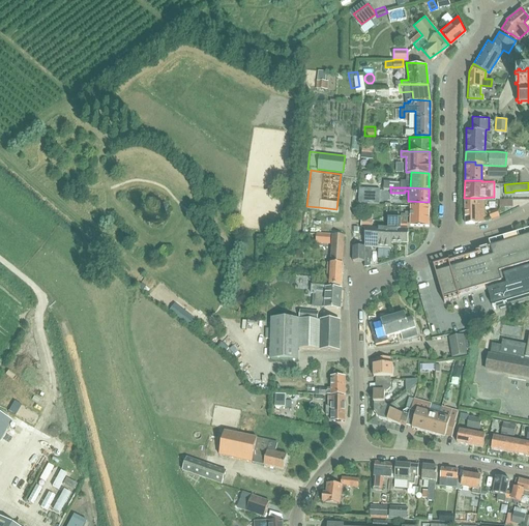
[(482,198),(464,198),(464,208),(482,207),(482,198)]
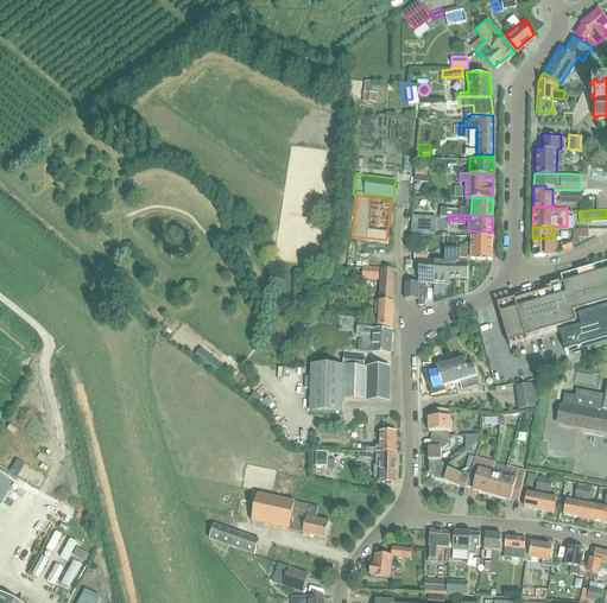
[(444,247),(443,259),(443,260),(467,260),(467,259),(466,259),(467,246),(470,246),(469,255),(491,256),(491,234),(470,233),(470,240),(463,240),(463,242),(459,242),(459,247),(444,247)]
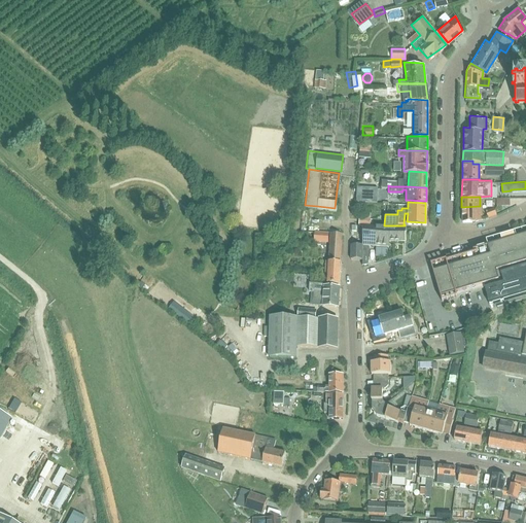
[(480,206),(461,207),(461,219),(472,219),(481,217),(480,206)]
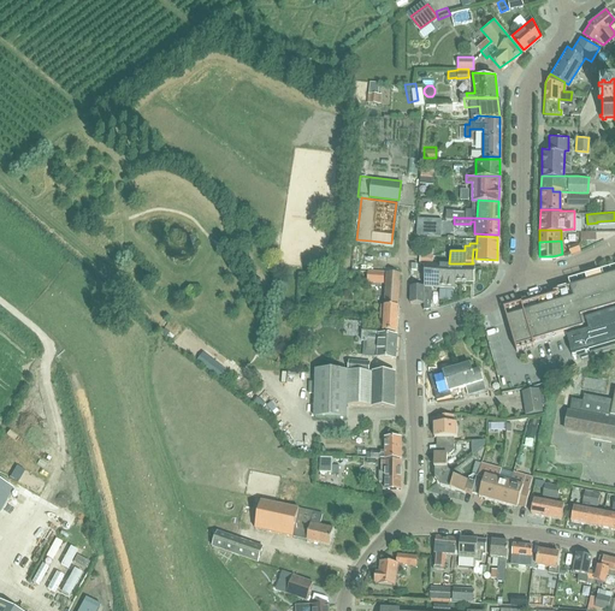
[(577,241),(566,243),(568,251),(579,248),(577,241)]
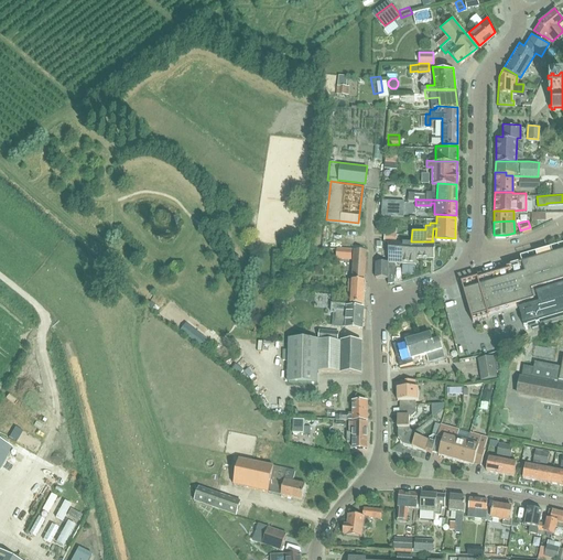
[(432,256),(433,241),(411,241),(411,240),(388,239),(387,260),(413,261),(414,256),(432,256)]
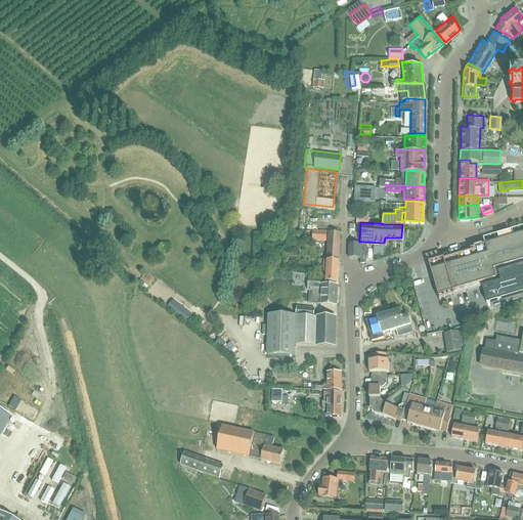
[(486,300),(521,290),(522,289),(522,224),(482,236),(484,242),(482,242),(482,243),(474,245),(470,246),(470,247),(472,246),(472,248),(443,257),(443,256),(441,256),(441,257),(442,257),(443,260),(429,264),(431,270),(431,271),(437,293),(480,280),(486,300)]
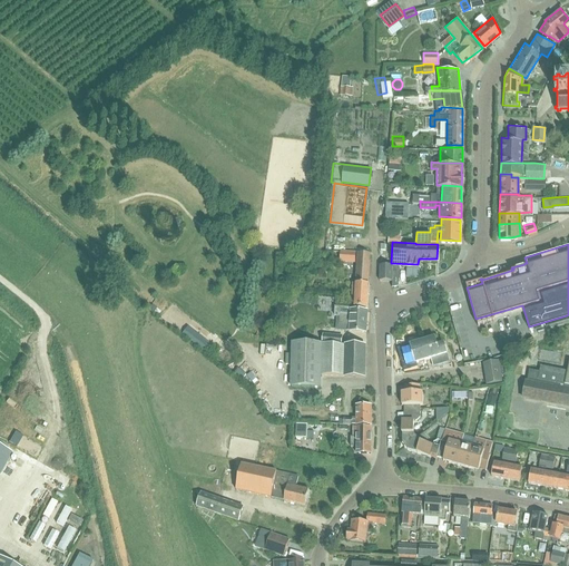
[(354,260),(355,250),(340,247),(339,257),(340,257),(354,260)]
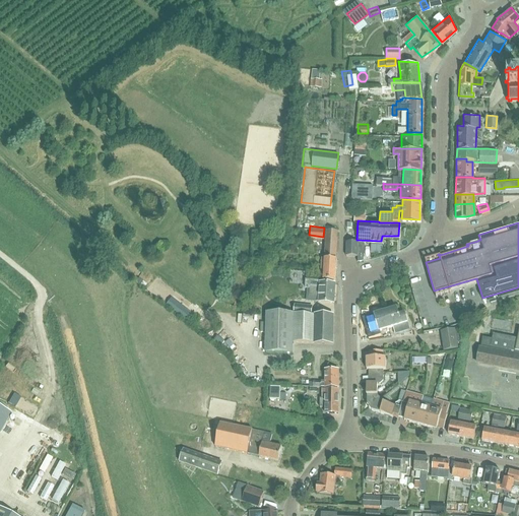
[(334,277),(337,236),(336,236),(336,229),(325,228),(323,255),(320,254),(319,266),(323,266),(322,276),(334,277)]
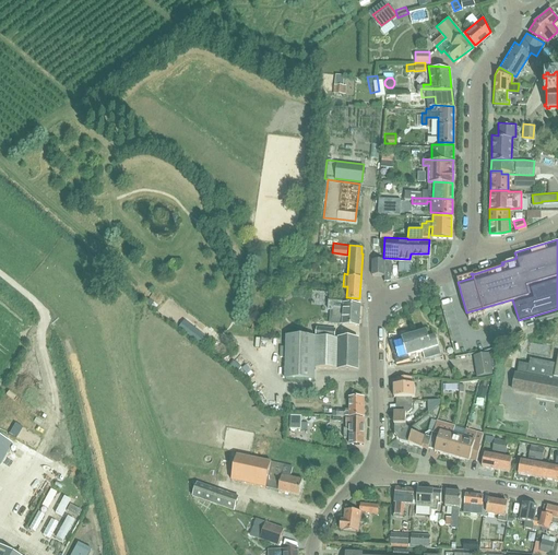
[(383,273),(383,258),(371,257),(371,272),(383,273)]
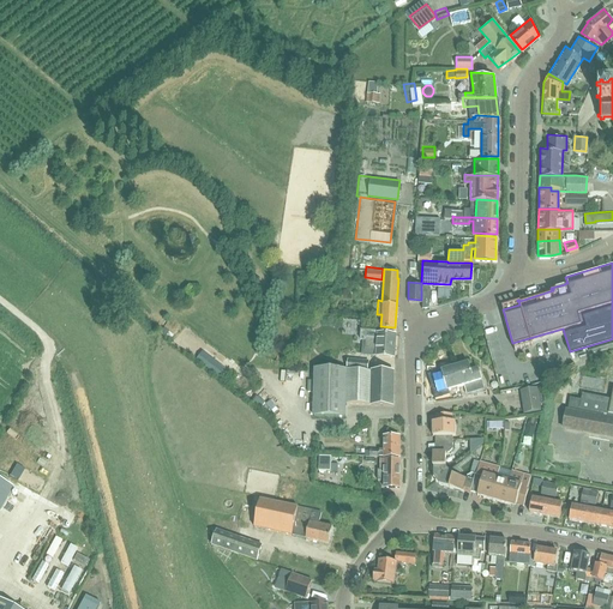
[(392,331),(378,331),(378,329),(360,326),(359,337),(362,337),(361,351),(376,353),(376,351),(391,353),(392,331)]
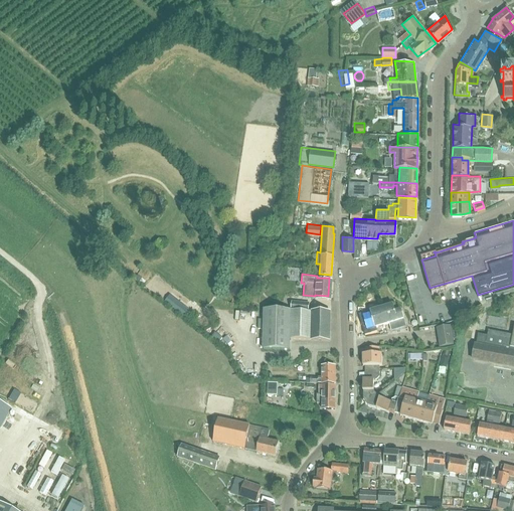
[(262,306),(261,316),(258,316),(258,326),(261,326),(261,345),(288,346),(288,335),(328,336),(329,309),(307,308),(307,300),(291,299),(291,307),(262,306)]
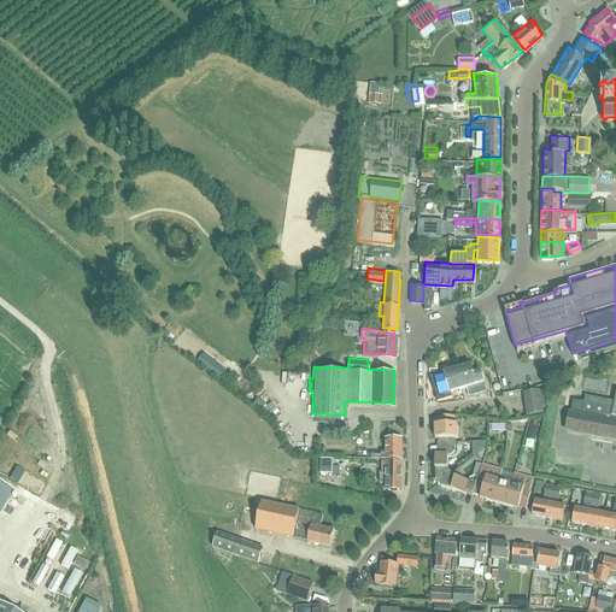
[(469,362),(457,365),(461,376),(458,377),(461,386),(465,384),(468,393),(482,388),(480,380),(482,378),(479,368),(471,370),(469,362)]
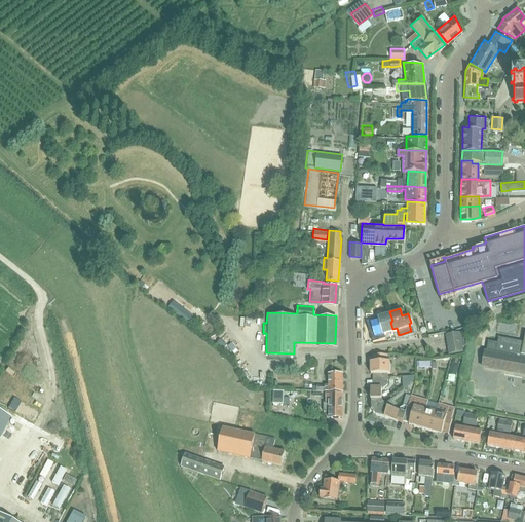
[(392,321),(389,311),(377,314),(380,322),(368,326),(372,339),(378,337),(377,333),(382,332),(392,329),(390,322),(392,321)]
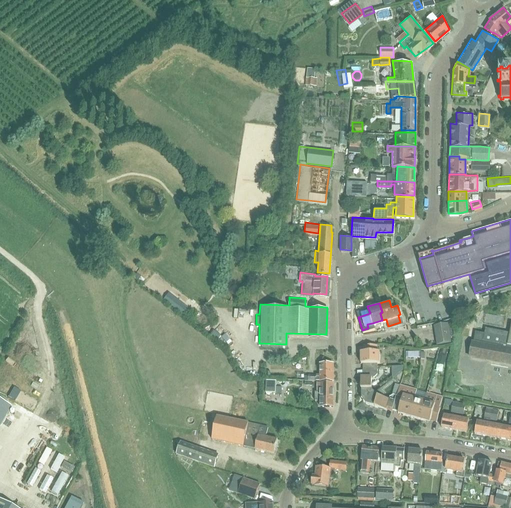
[(471,340),(468,354),(510,361),(510,320),(510,321),(508,330),(484,325),(483,331),(474,329),(472,340),(471,340)]
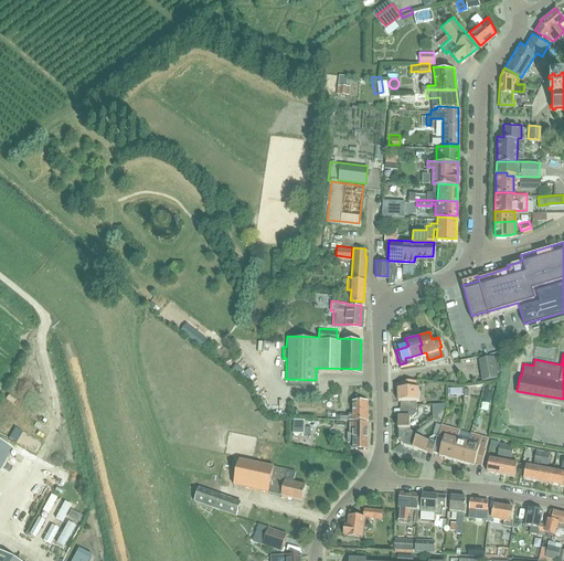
[(481,378),(497,376),(493,355),(478,357),(481,378)]
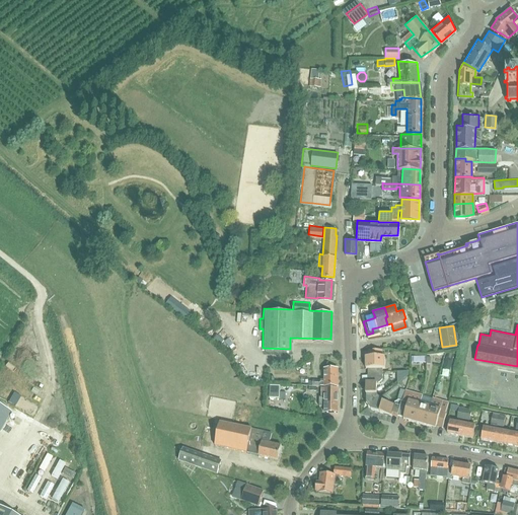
[(223,338),(216,332),(211,338),(219,343),(223,338)]
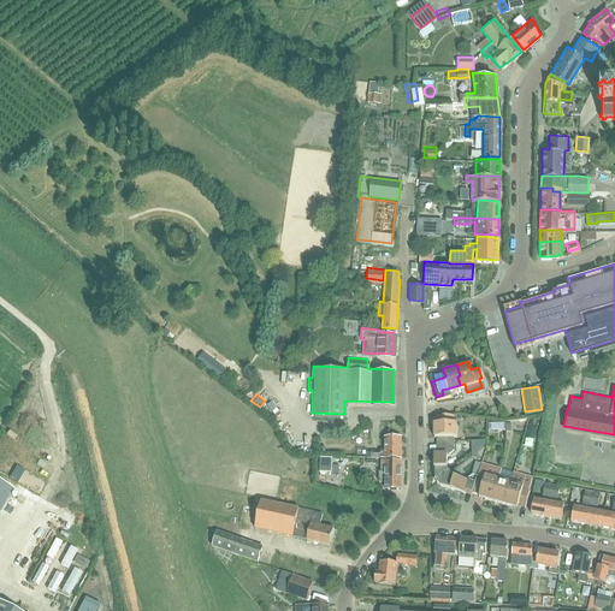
[(433,434),(436,434),(453,434),(456,434),(455,420),(453,420),(453,411),(436,413),(436,420),(433,420),(433,434)]
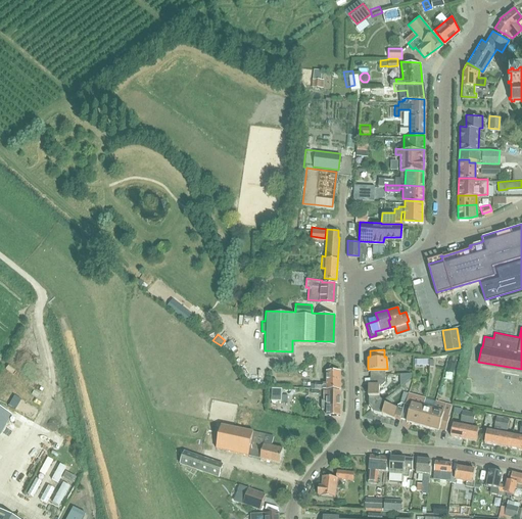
[(314,380),(314,386),(326,386),(339,386),(339,369),(326,369),(326,380),(322,380),(314,380)]
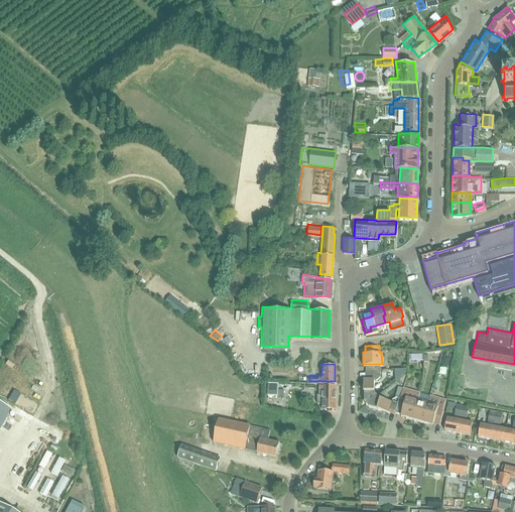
[(379,374),(379,370),(365,371),(365,377),(363,377),(363,389),(364,398),(363,398),(365,401),(365,402),(376,393),(373,389),(373,377),(376,377),(379,374)]
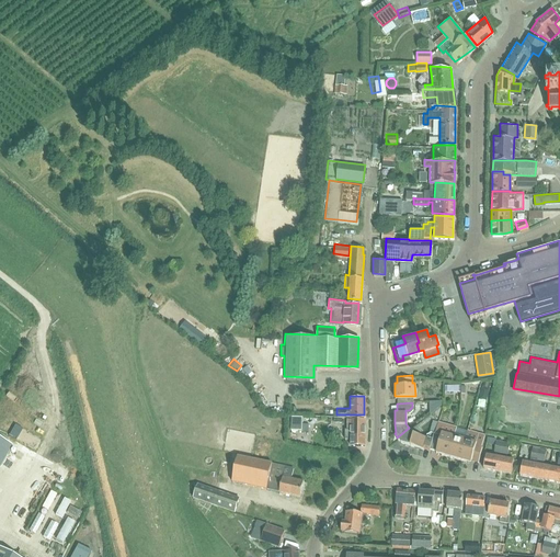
[(290,413),(290,427),(300,428),(301,415),(290,413)]
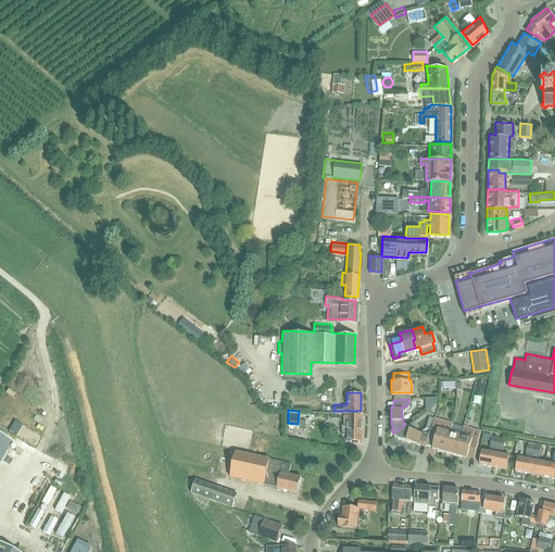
[(343,423),(341,423),(341,433),(347,433),(347,439),(361,439),(361,414),(343,414),(343,423)]
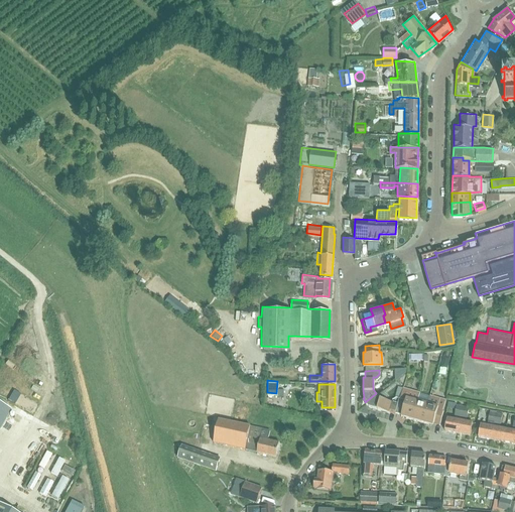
[(400,413),(411,417),(416,398),(419,390),(402,385),(399,396),(398,396),(395,410),(400,412),(400,413)]
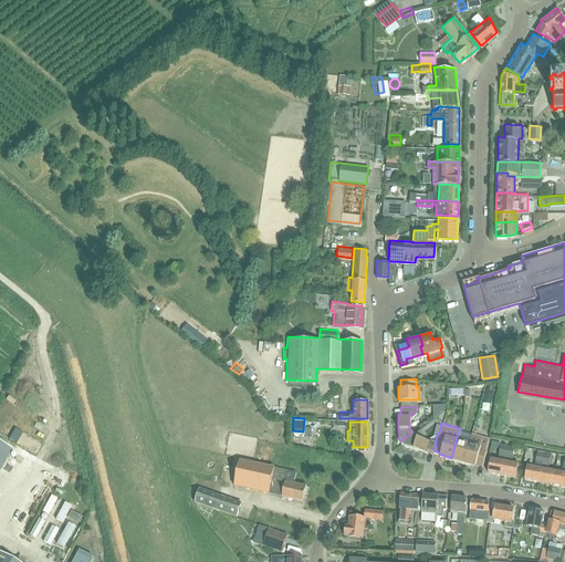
[(414,432),(412,432),(400,441),(401,441),(404,444),(414,446),(412,447),(426,450),(427,448),(433,450),(437,435),(433,434),(430,436),(429,439),(422,438),(425,434),(419,427),(414,432)]
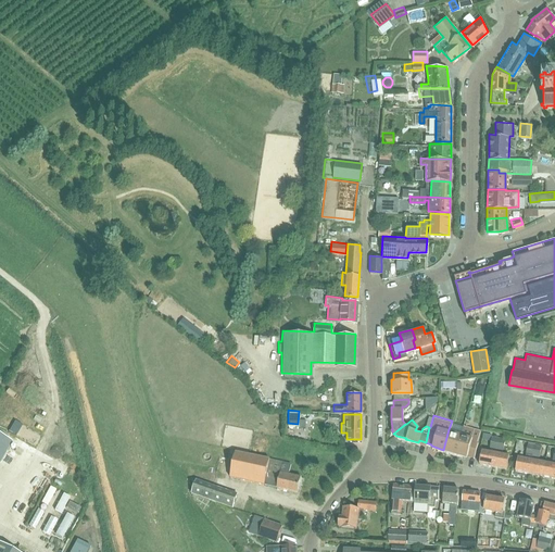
[(459,433),(454,452),(466,455),(466,453),(472,455),(477,440),(480,428),(463,424),(461,433),(459,433)]
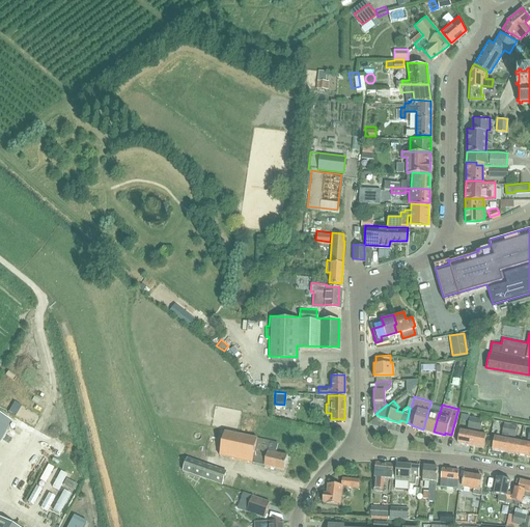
[(423,430),(434,432),(439,413),(428,410),(423,430)]
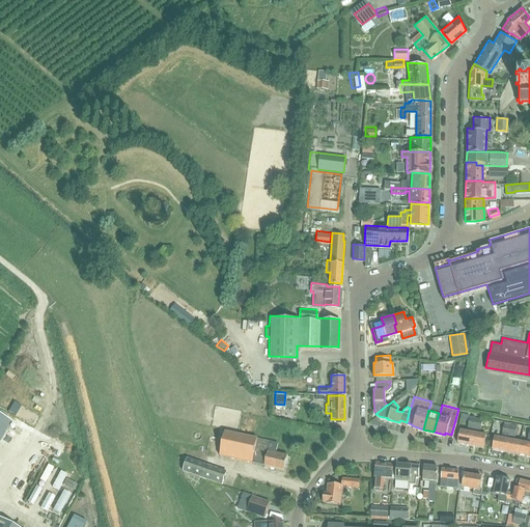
[(467,425),(473,426),(475,416),(469,415),(467,425)]
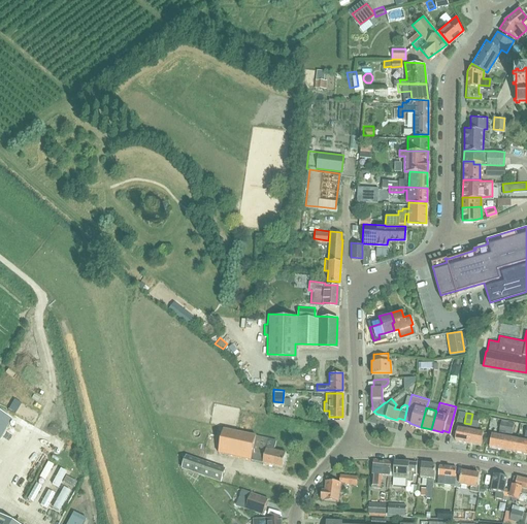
[(479,415),(472,414),(470,424),(476,425),(479,415)]
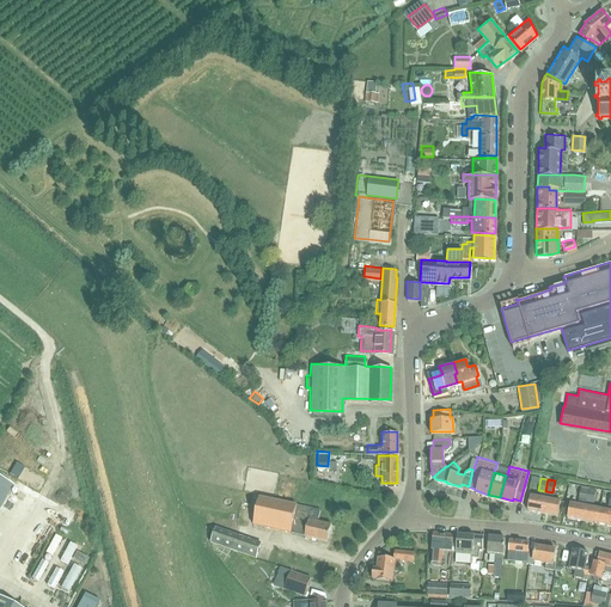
[(578,497),(585,498),(587,486),(580,485),(578,497)]
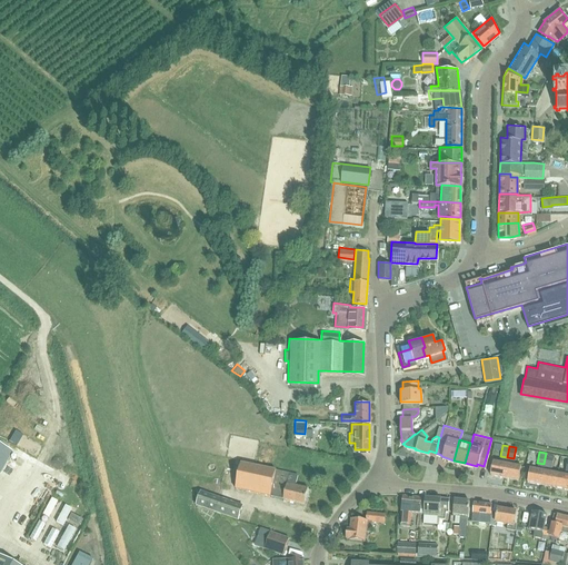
[(552,454),(546,453),(544,464),(550,465),(552,454)]
